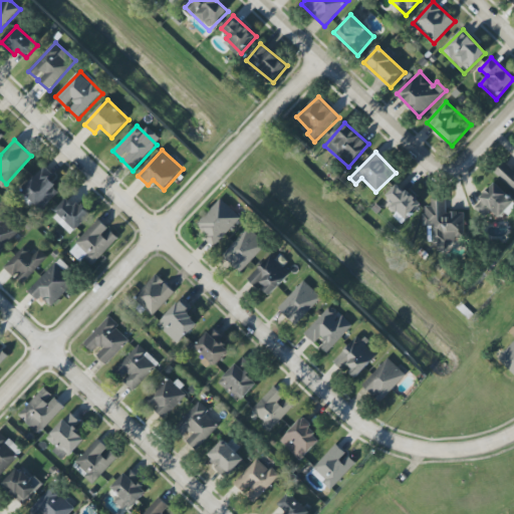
[(494,174),(513,190),(513,170),(504,162),(494,174)]
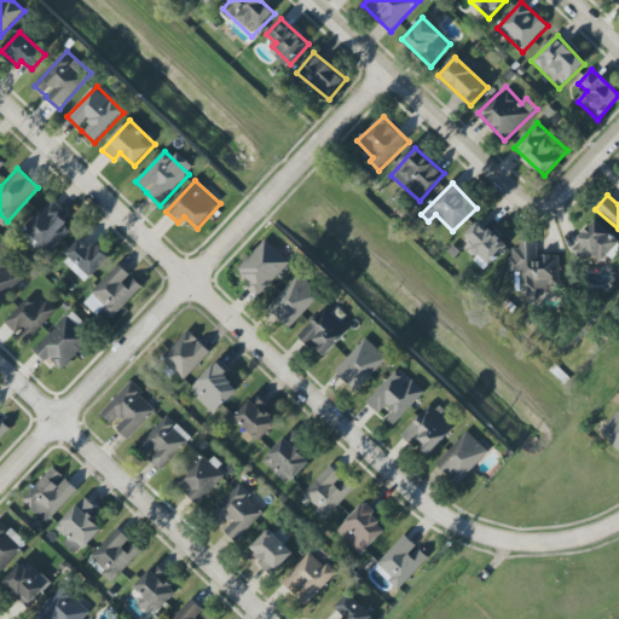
[(75,230),(52,203),(27,227),(50,253),(75,230)]
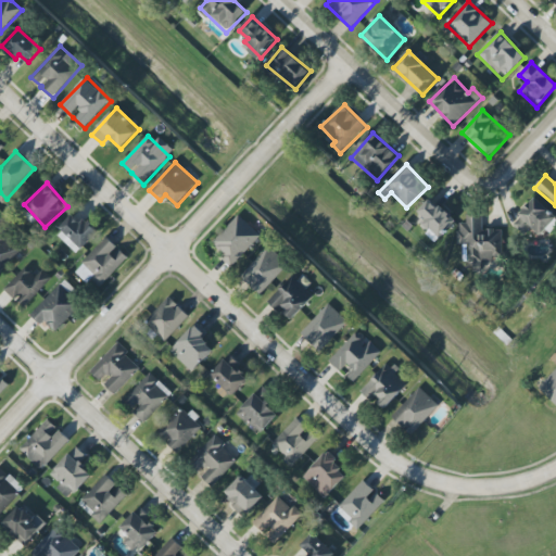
[(455,223),(431,198),(418,212),(427,220),(421,227),(437,241),(455,223)]
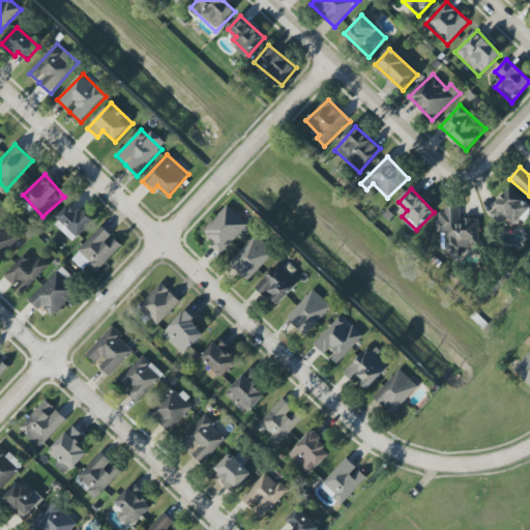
[(489,213),(500,225),(507,217),(516,226),(529,210),(529,206),(511,189),(489,213)]
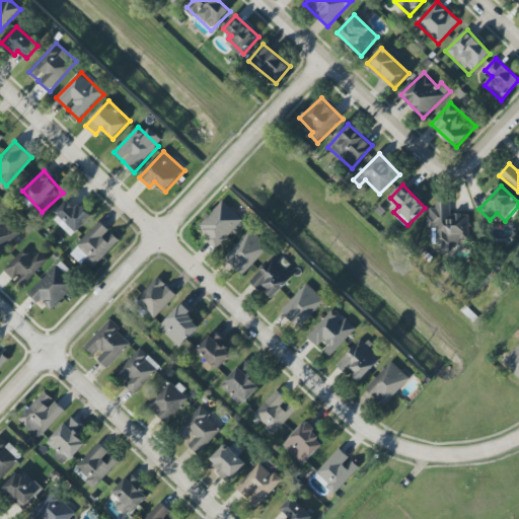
[(90,219),(72,199),(53,217),(71,237),(90,219)]
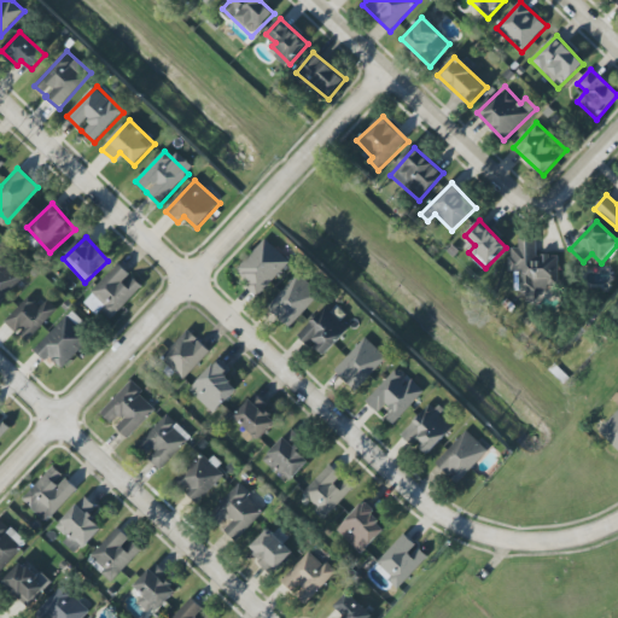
[(260,295),(290,262),(266,239),(235,272),(260,295)]
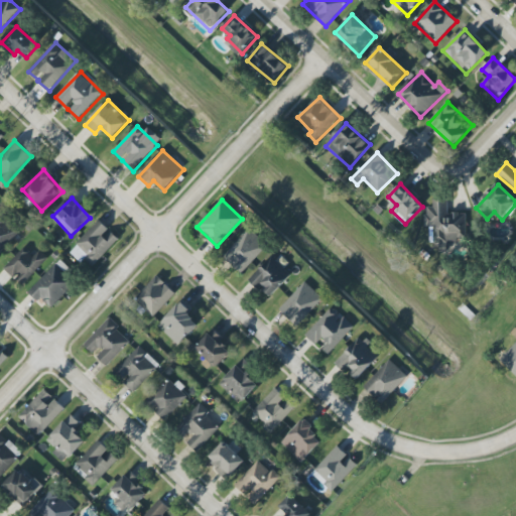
[(466,214),(447,214),(447,201),(433,201),(433,208),(425,208),(426,227),(434,227),(434,243),(467,242),(466,214)]
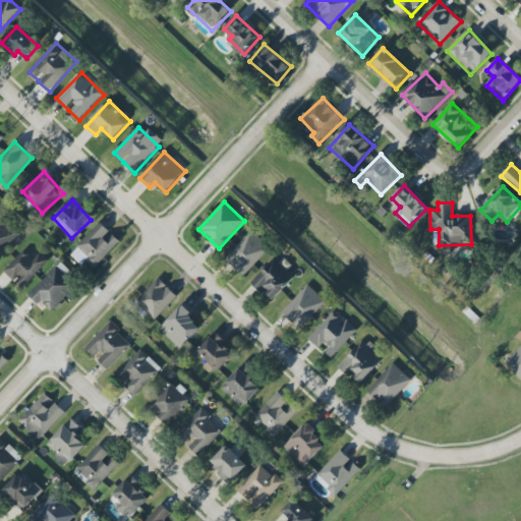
[(0,224),(0,255),(20,234),(5,220),(0,224)]
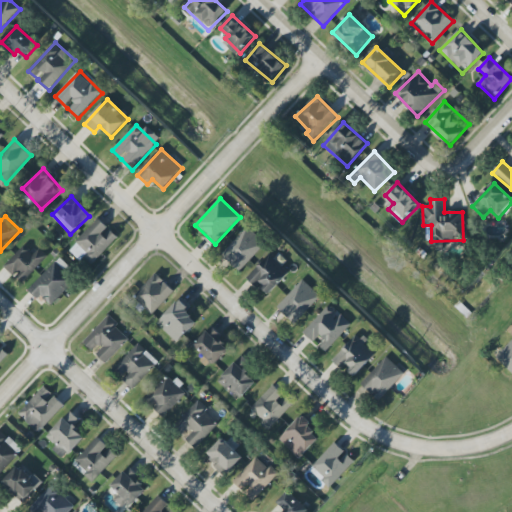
[(69,251),(81,261),(84,257),(93,265),(119,237),(98,218),(69,251)]
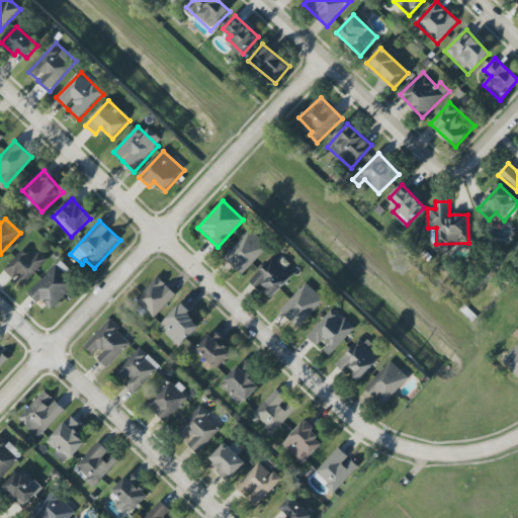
[(225,257),(243,274),(269,248),(251,230),(225,257)]
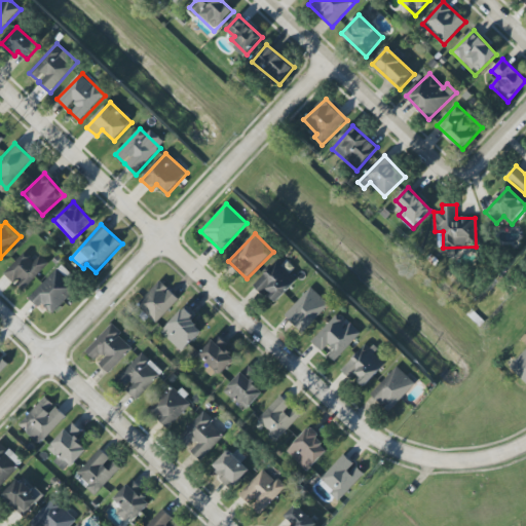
[(20,290),(50,266),(42,255),(34,261),(27,252),(4,269),(20,290)]
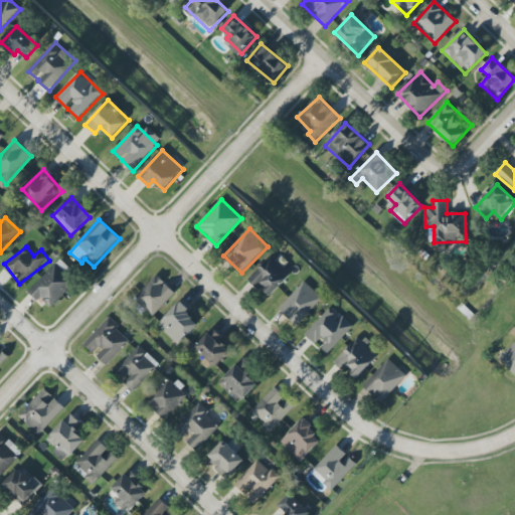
[(259,290),(262,287),(270,296),(292,276),(271,253),(246,277),(259,290)]
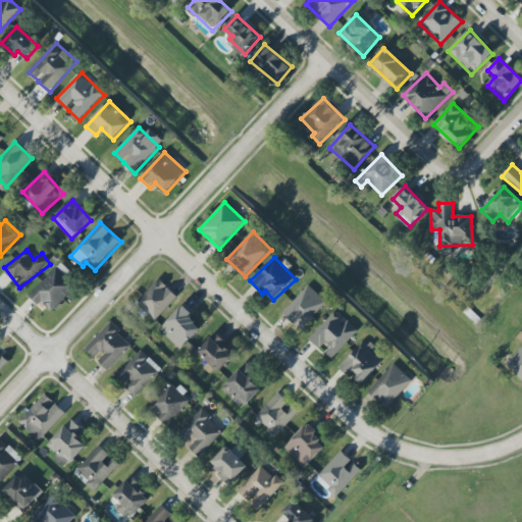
[(42,302),(52,312),(76,286),(65,277),(70,272),(61,263),(29,296),(38,305),(42,302)]
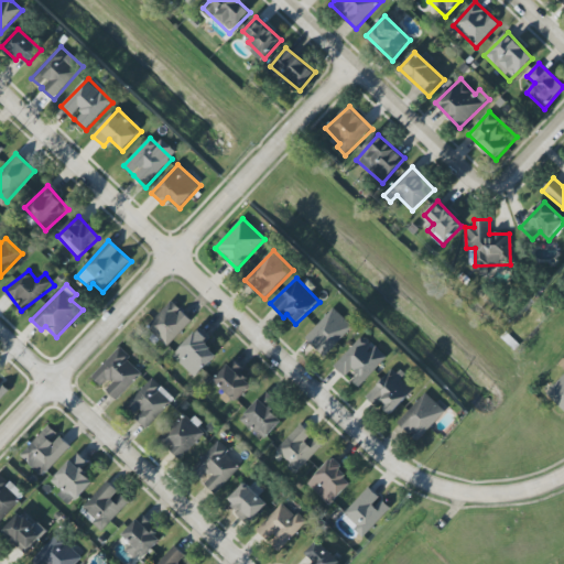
[(193,321),(172,301),(147,327),(167,347),(193,321)]
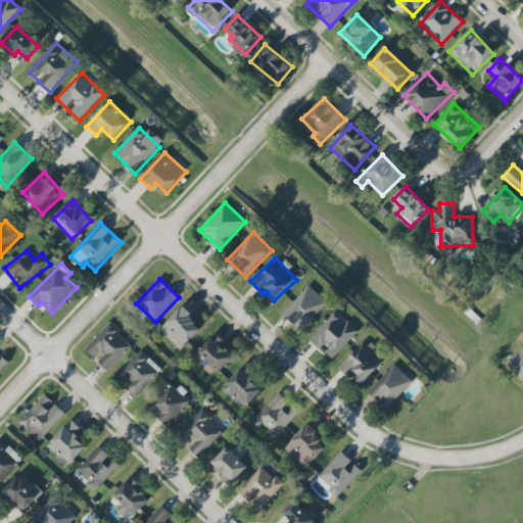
[(283,315),(301,332),(328,303),(310,286),(283,315)]
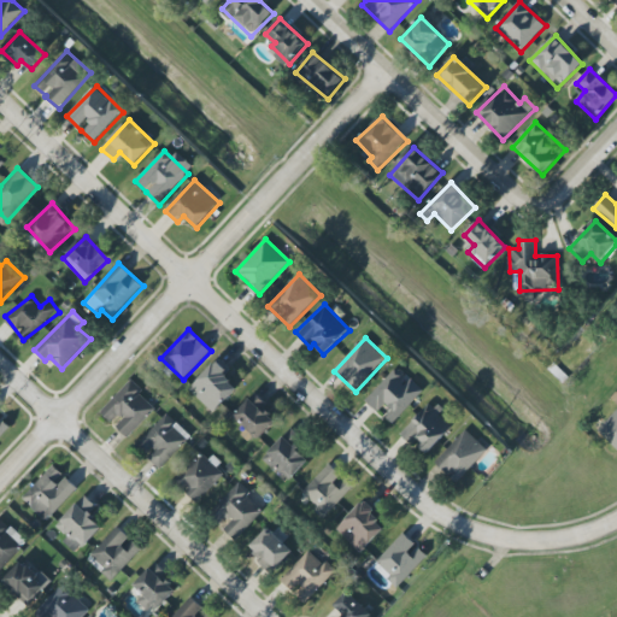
[(238,388),(224,376),(229,370),(218,359),(189,389),(213,413),(238,388)]
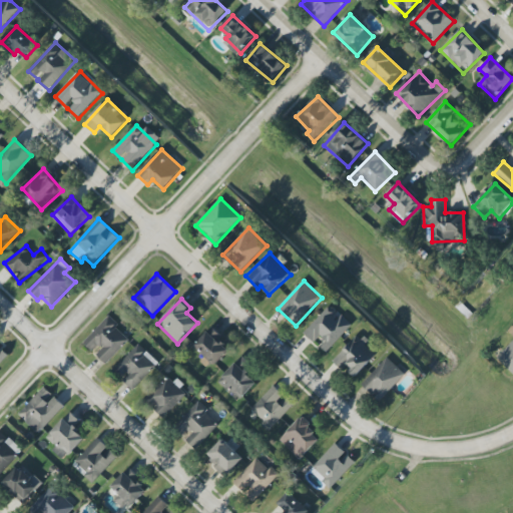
[(315,344),(317,342),(328,352),(353,326),(331,306),(304,334),(315,344)]
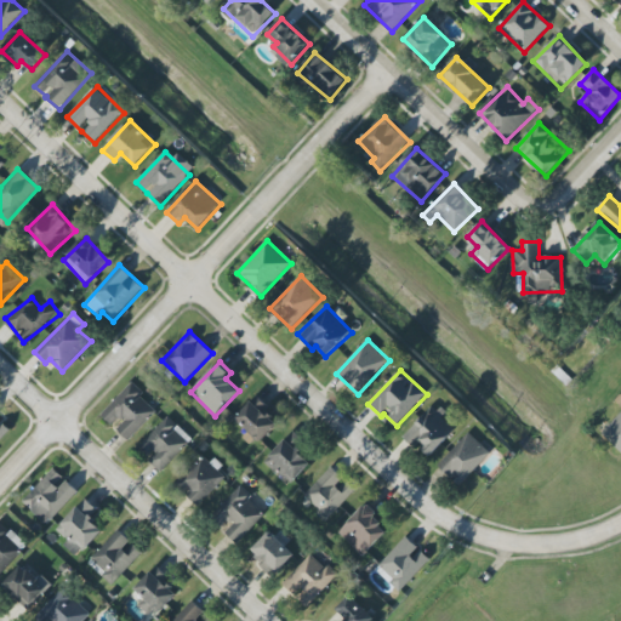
[(114,428),(129,442),(158,410),(130,385),(101,416),(114,428)]
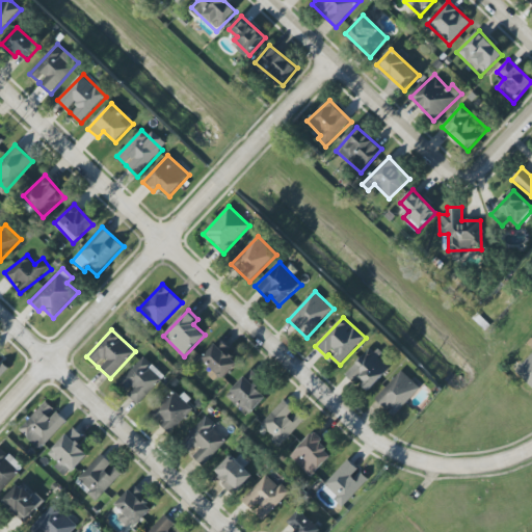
[(202,358),(223,379),(240,363),(218,342),(202,358)]
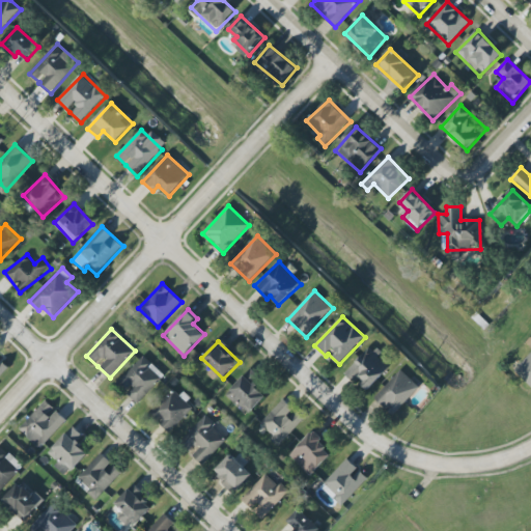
[(358,380),(369,390),(391,366),(370,346),(345,373),(356,383),(358,380)]
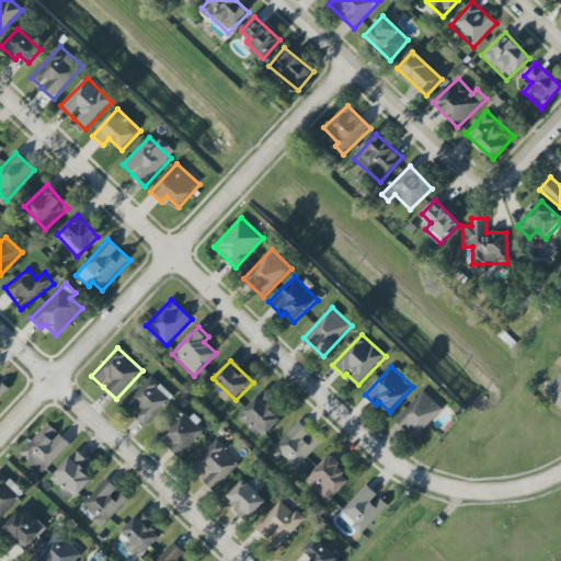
[(560,373),(544,392),(560,408),(560,373)]
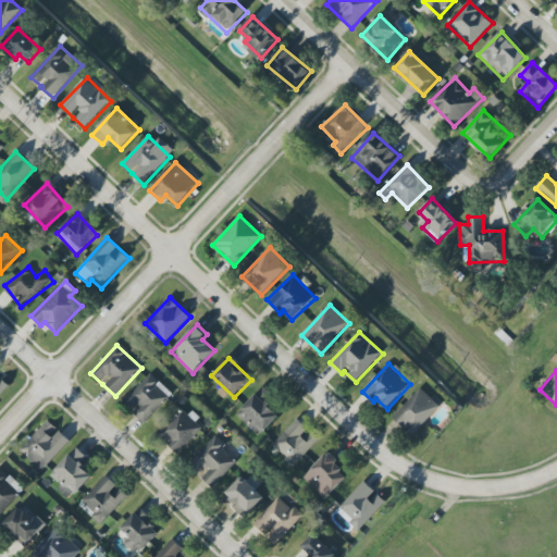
[(173,394),(150,373),(124,403),(134,411),(133,413),(145,424),(173,394)]
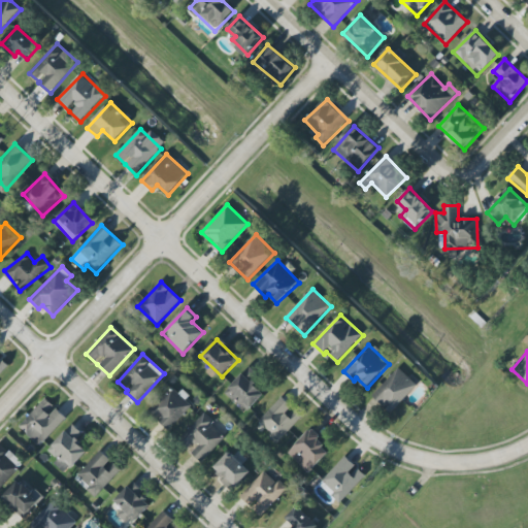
[(0,375),(9,366),(3,361),(0,363),(0,375)]
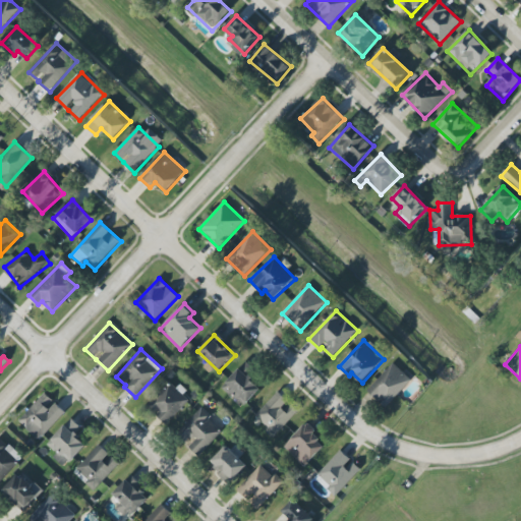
[(262,389),(245,372),(250,367),(246,362),(223,387),(244,407),(262,389)]
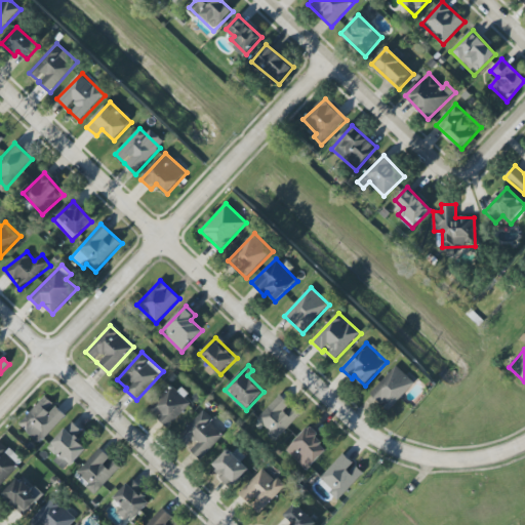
[(370,395),(389,411),(414,382),(397,366),(370,395)]
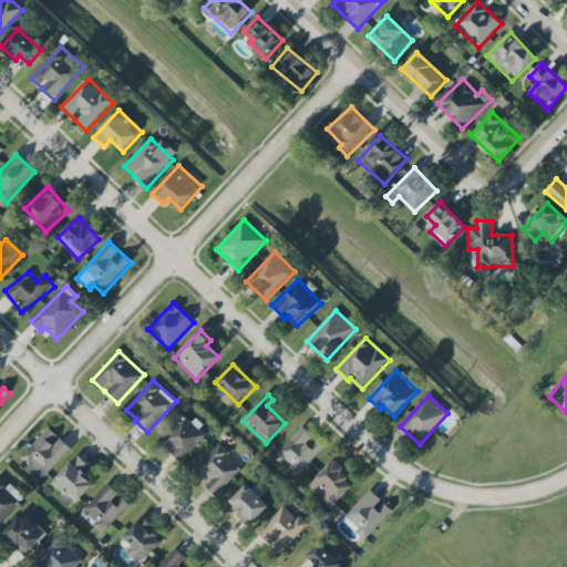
[(208,435),(188,415),(160,442),(179,462),(208,435)]
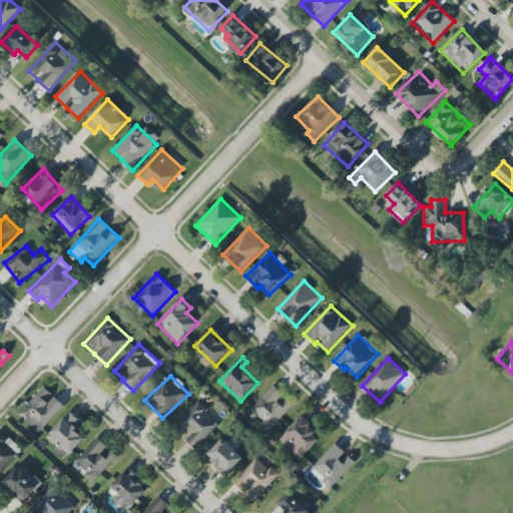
[(285,397),(285,396),(274,386),(249,411),(270,430),(294,406),(285,397)]
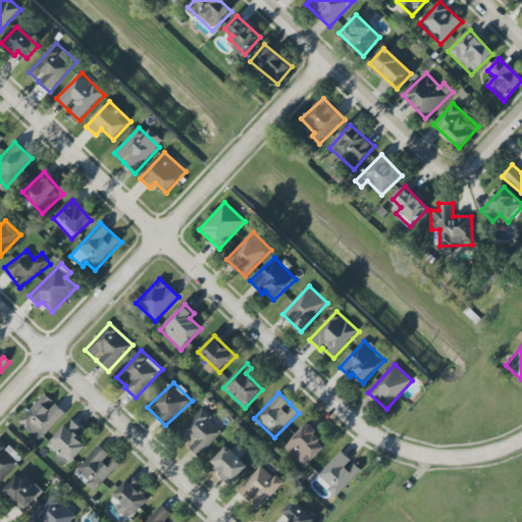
[(19,422),(40,441),(66,413),(46,394),(19,422)]
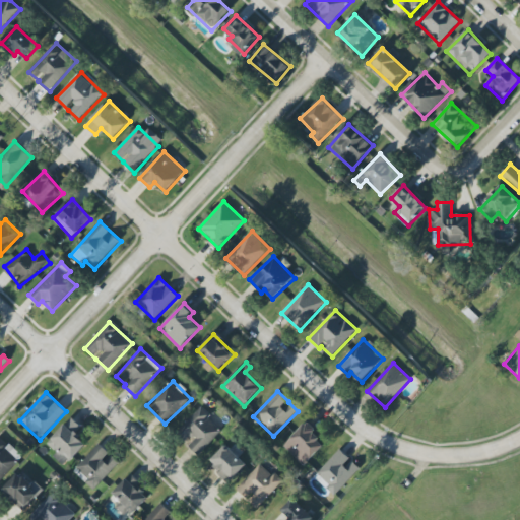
[(222,430),(200,408),(178,432),(189,443),(187,445),(198,456),(222,430)]
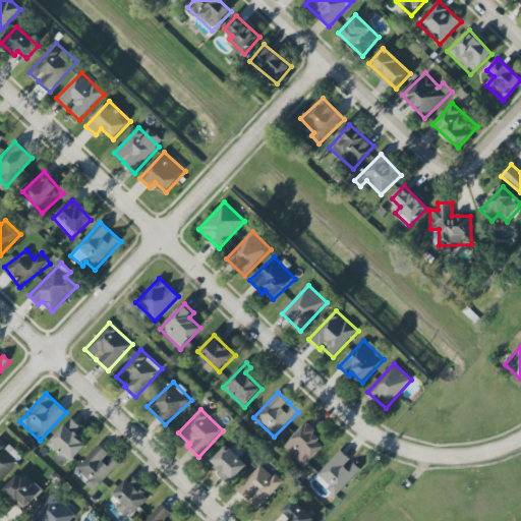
[(76,435),(82,428),(72,418),(48,444),(57,454),(53,458),(65,469),(88,446),(76,435)]
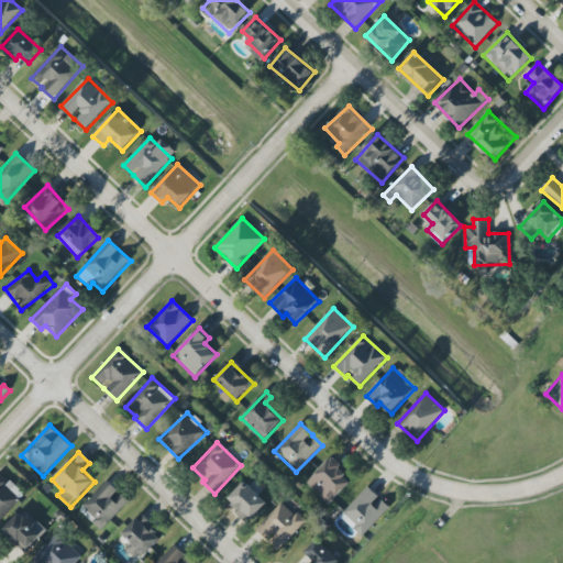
[(329,506),(354,481),(331,459),(307,484),(329,506)]
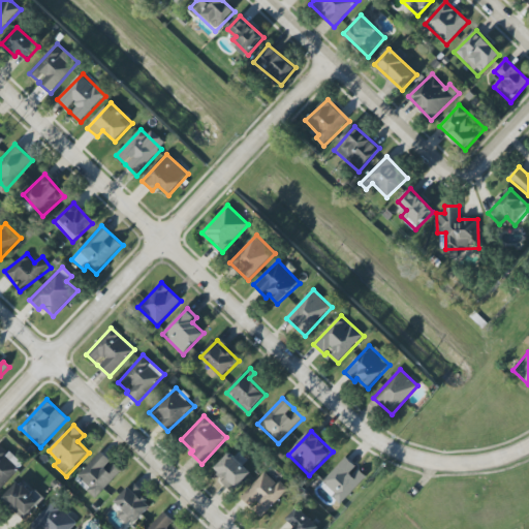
[(0,489),(24,467),(2,444),(0,445),(0,489)]
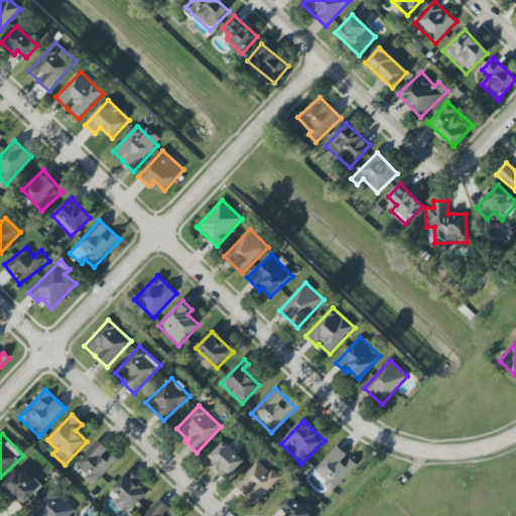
[(119,461),(112,453),(106,459),(102,455),(108,449),(100,440),(74,465),(93,486),(119,461)]
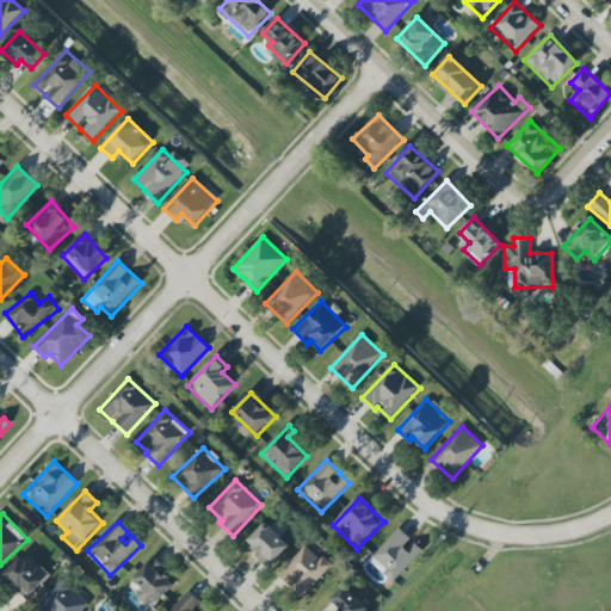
[(246,543),(269,567),(290,548),(266,523),(246,543)]
